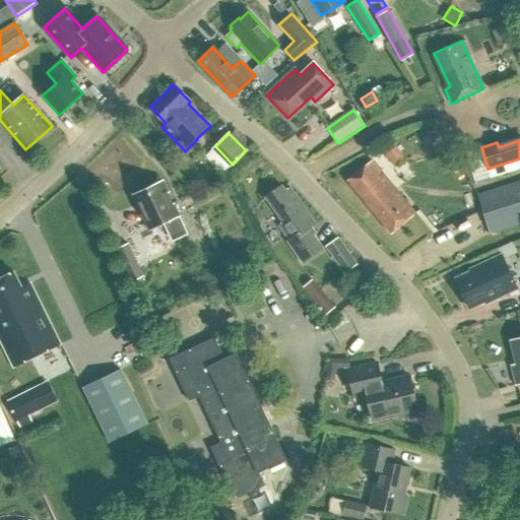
[(388,152),(397,166),(409,157),(399,144),(388,152)]
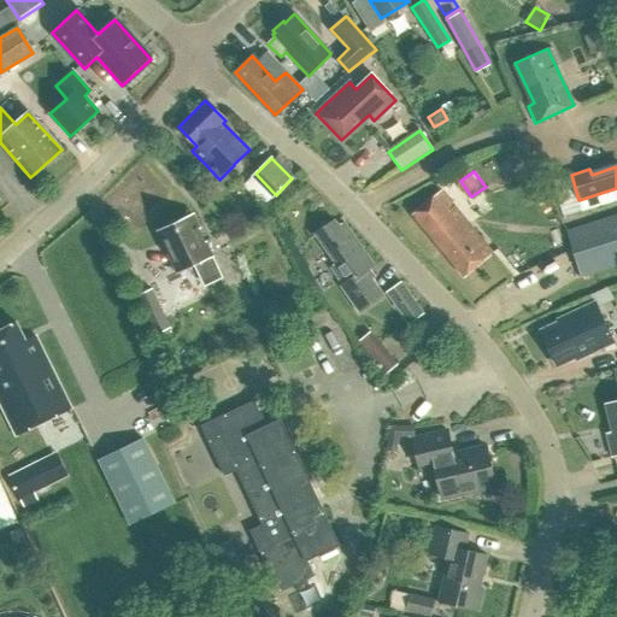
[(412,215),(464,277),(493,253),(441,191),(412,215)]
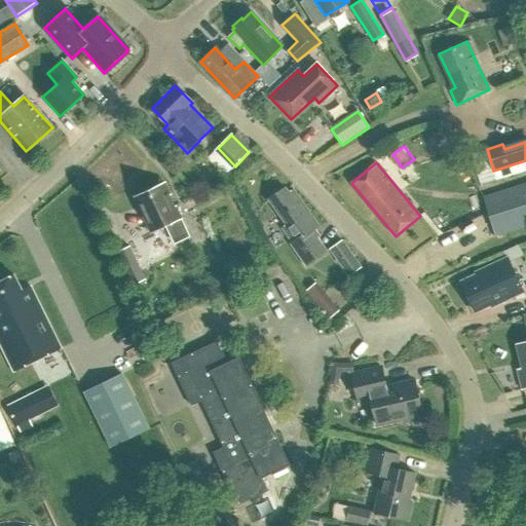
[(525,180),(482,194),(494,237),(525,227),(525,180)]
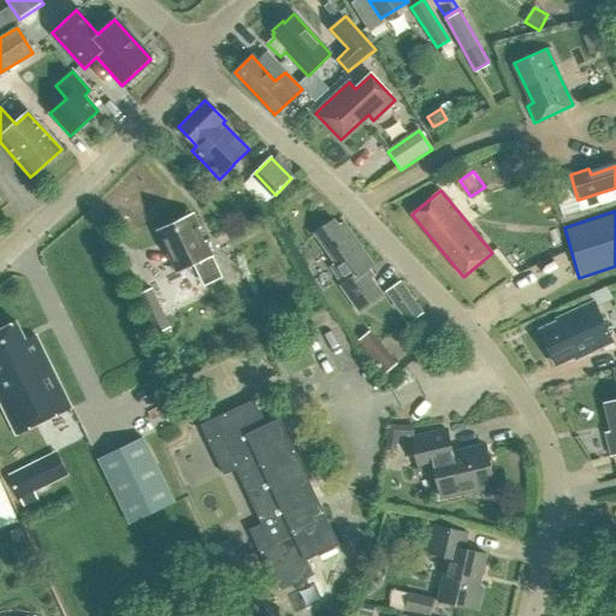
[(178,273),(194,265),(205,286),(221,279),(191,215),(158,231),(178,273)]
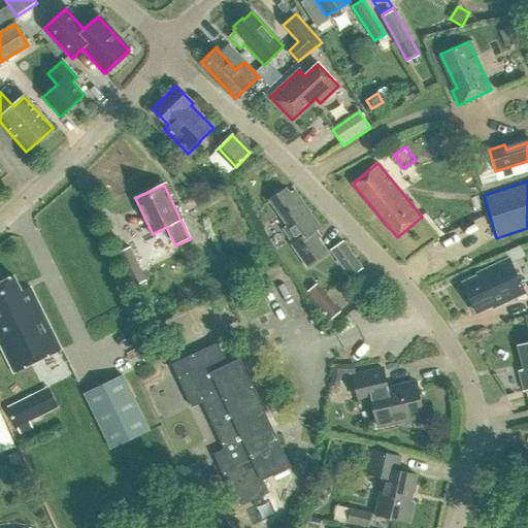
[(320,228),(294,191),(290,195),(286,190),(269,201),(287,227),(283,229),(293,244),(292,245),(307,268),(327,253),(314,233),(320,228)]
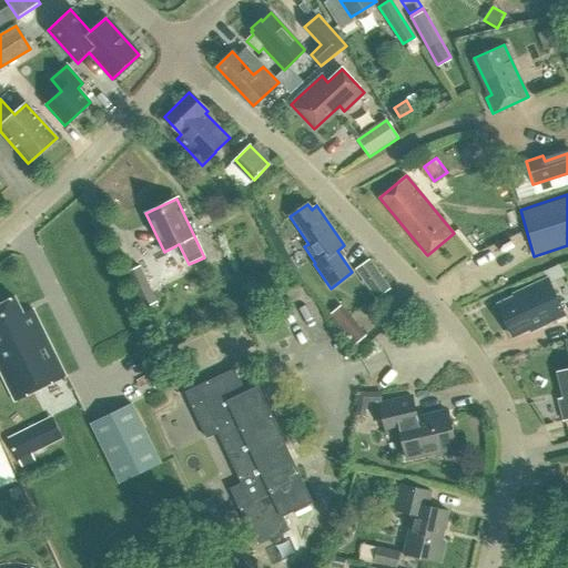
[(355,269),(375,298),(391,288),(369,259),(355,269)]
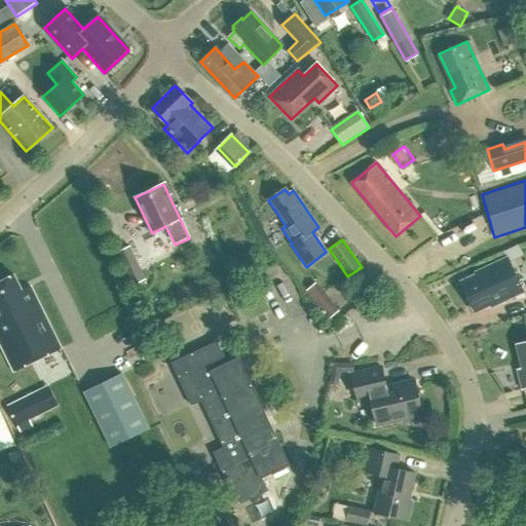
[(117,252),(133,286),(144,280),(129,247),(117,252)]
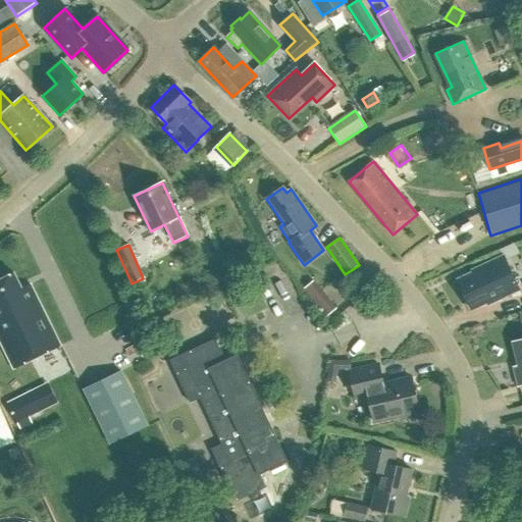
[(459,281),(472,309),(487,302),(488,305),(518,291),(503,258),(473,271),(474,274),(459,281)]
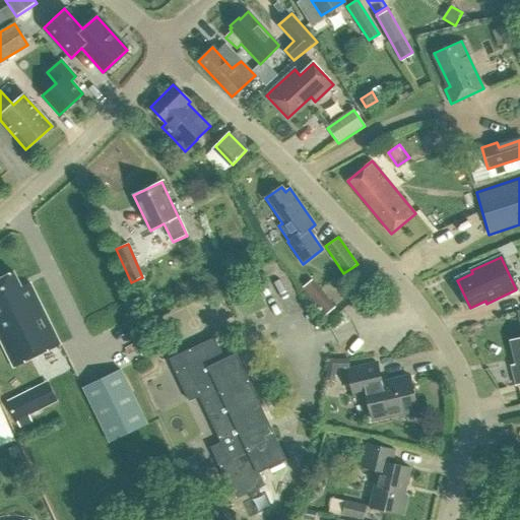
[(62,349),(33,288),(23,293),(16,277),(0,284),(0,340),(15,372),(62,349)]
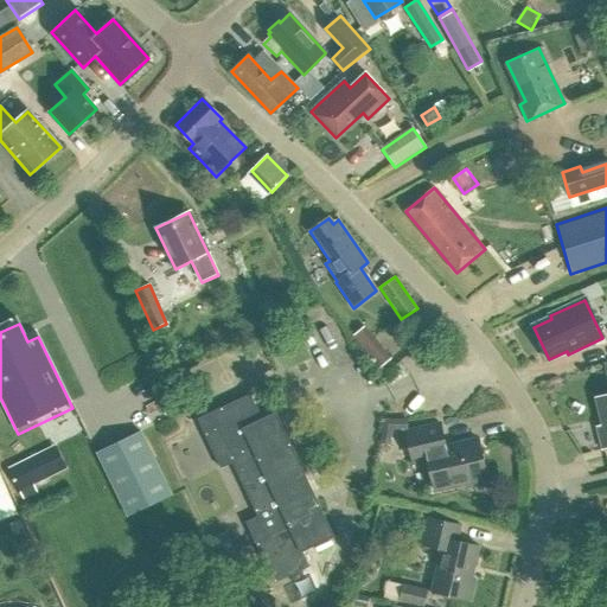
[(360,349),(370,359),(383,347),(374,337),(360,349)]
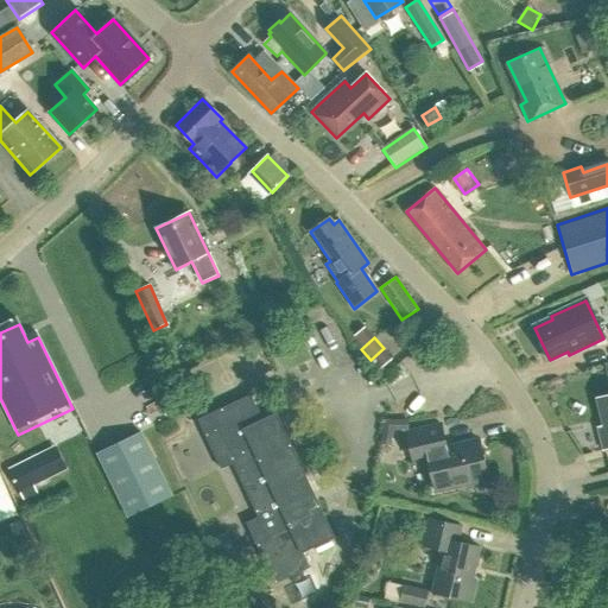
[(334,538),(276,415),(263,420),(251,396),(198,420),(204,434),(221,469),(228,467),(233,464),(248,498),(258,518),(246,524),(274,584),(310,568),(303,552),(334,538)]
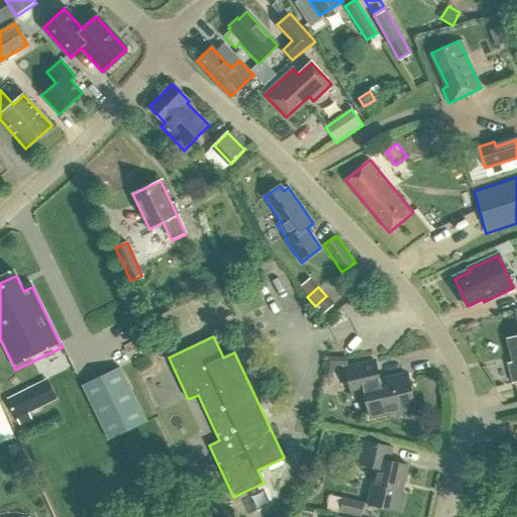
[(512,363),(508,364),(512,384),(516,382),(516,336),(507,339),(512,363)]
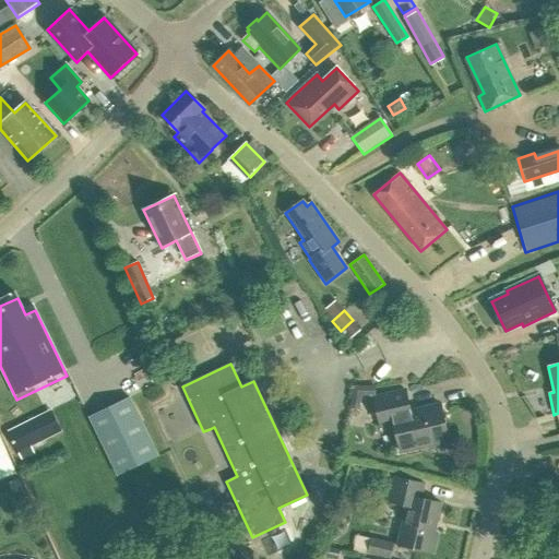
[(441,385),(417,391),(419,401),(443,396),(441,385)]
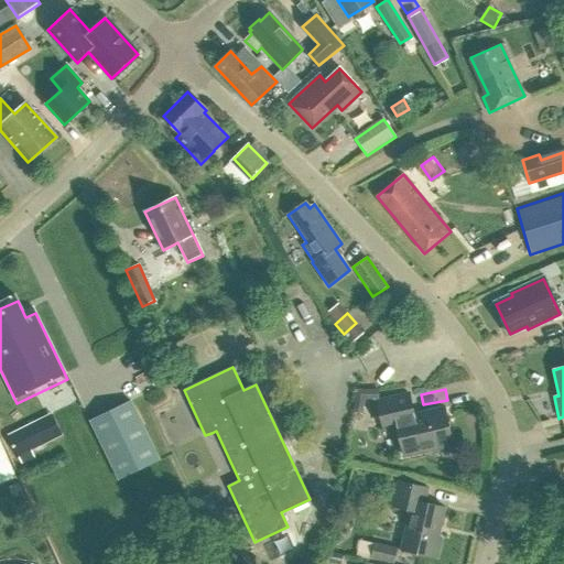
[(383,432),(384,432),(384,431),(397,429),(403,457),(453,445),(444,409),(414,415),(409,394),(377,401),(383,432)]
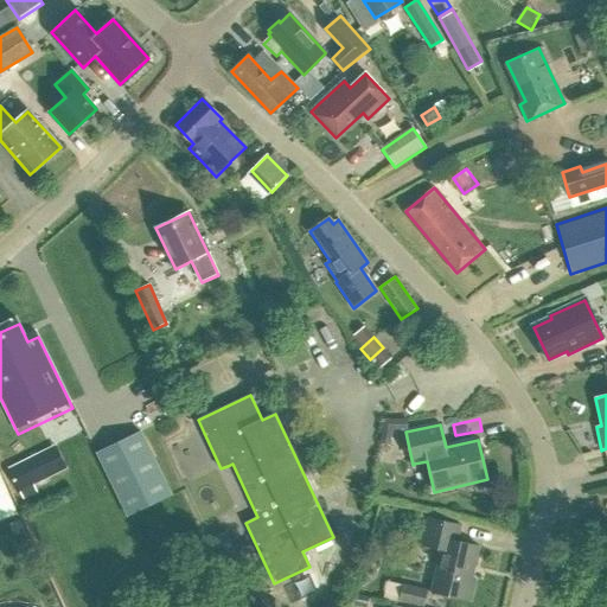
[(140,432),(97,452),(128,517),(172,496),(140,432)]
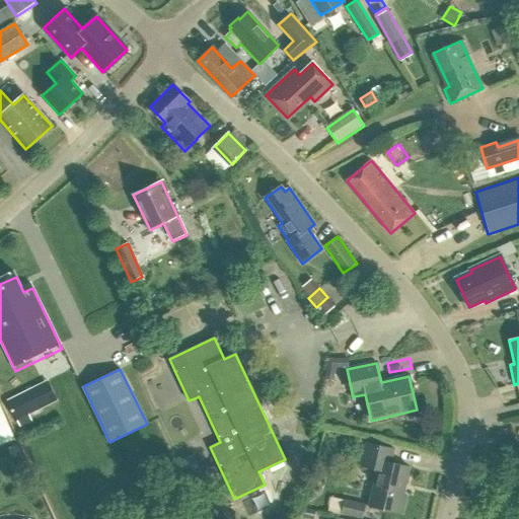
[(16,421),(17,421),(22,431),(31,426),(26,416),(42,408),(42,406),(53,401),(43,383),(32,388),(31,388),(7,400),(16,421)]
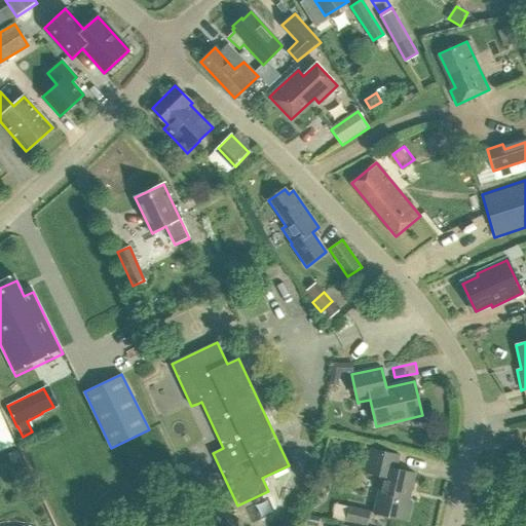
[(372,449),(366,474),(383,478),(375,513),(408,520),(412,501),(409,501),(415,473),(397,468),(400,455),(372,449)]
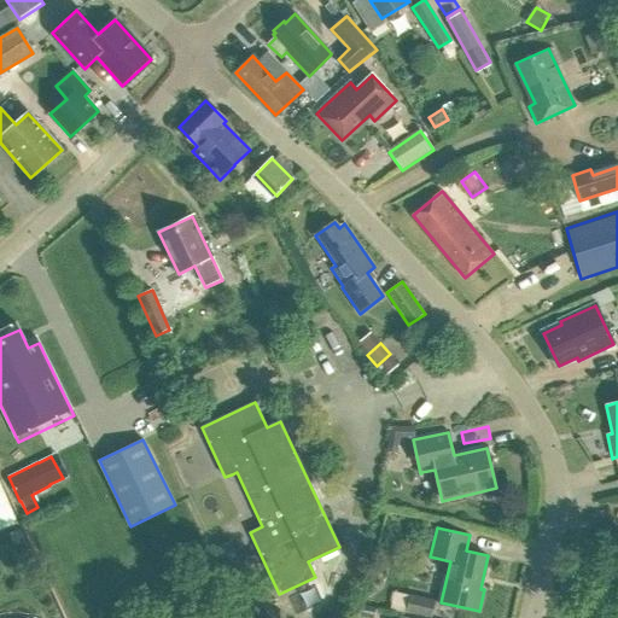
[(215,548),(232,583),(246,576),(229,541),(215,548)]
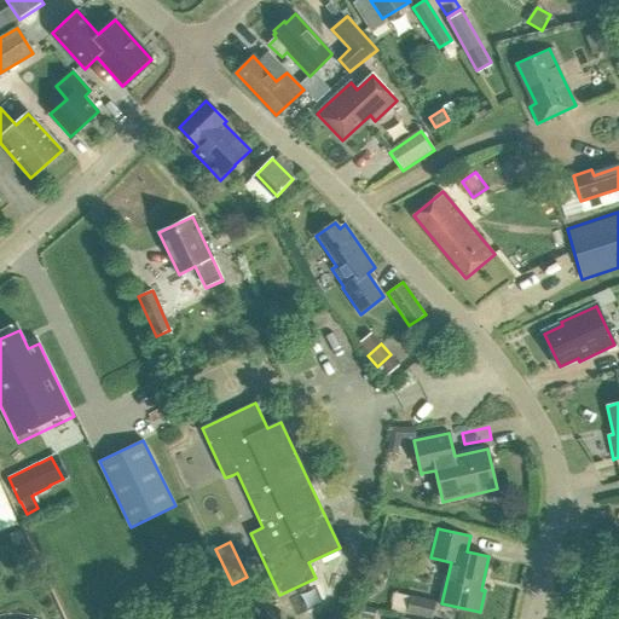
[(306,613),(328,602),(319,585),(298,596),(306,613)]
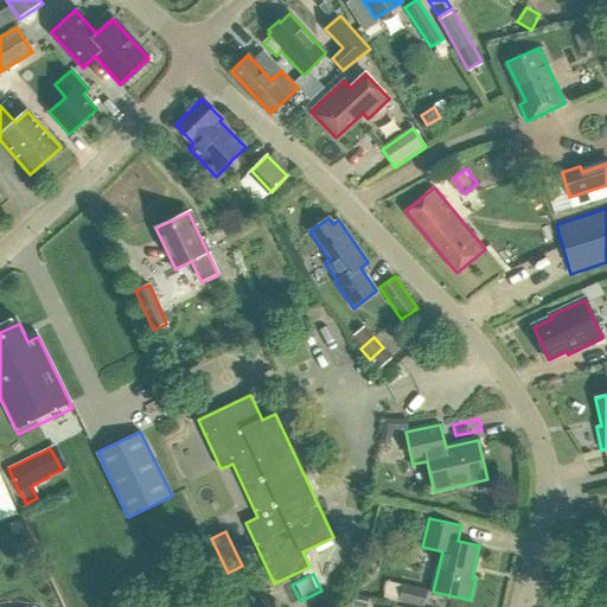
[(398,600),(423,606),(427,588),(403,582),(398,600)]
